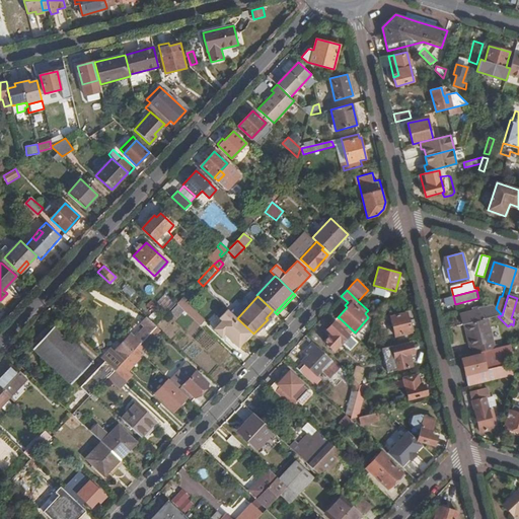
[(453,296),(443,298),(445,306),(455,304),(453,296)]
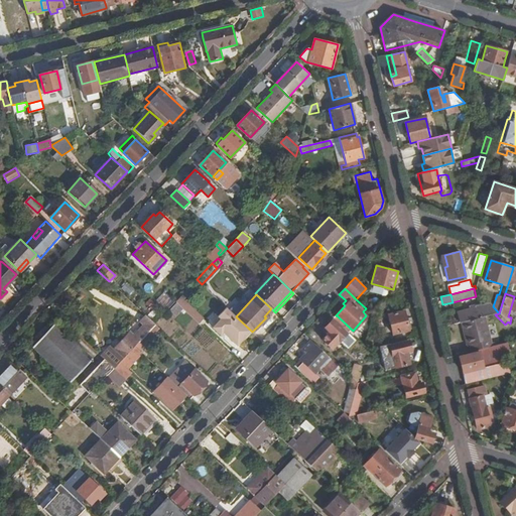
[(181,308),(182,309),(202,327),(208,320),(187,302),(181,308)]
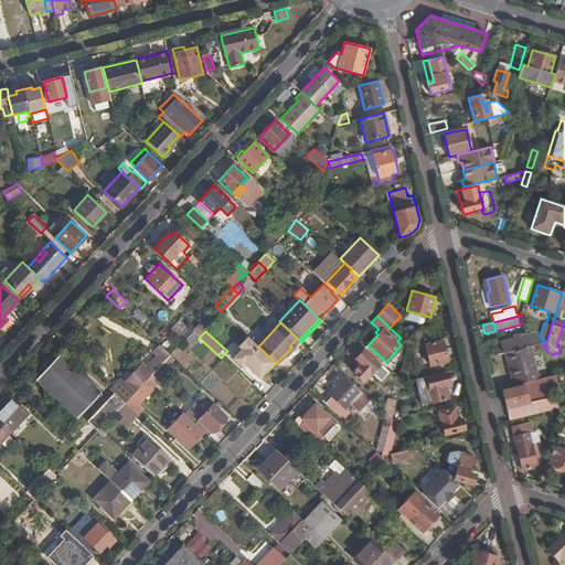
[(500,341),(503,353),(509,352),(512,351),(534,345),(542,344),(546,343),(540,336),(536,331),(513,336),(513,338),(507,339),(500,341)]
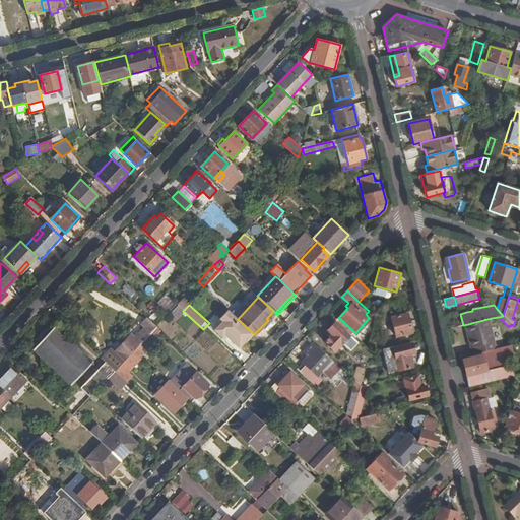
[(390,310),(392,315),(406,312),(404,306),(390,310)]
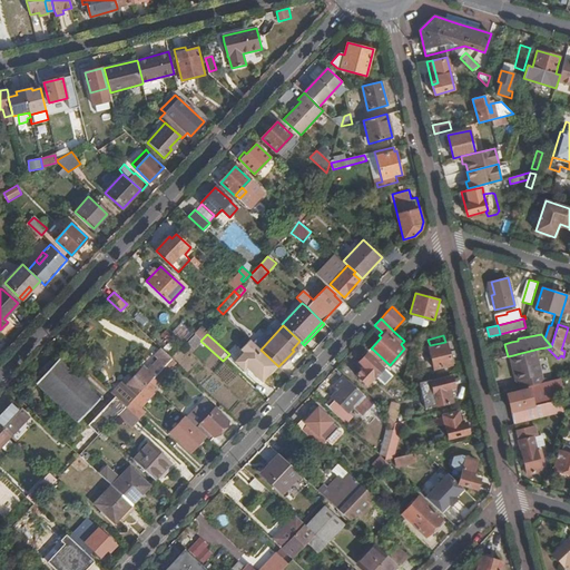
[(200,341),(196,336),(189,343),(196,349),(202,342),(200,341)]
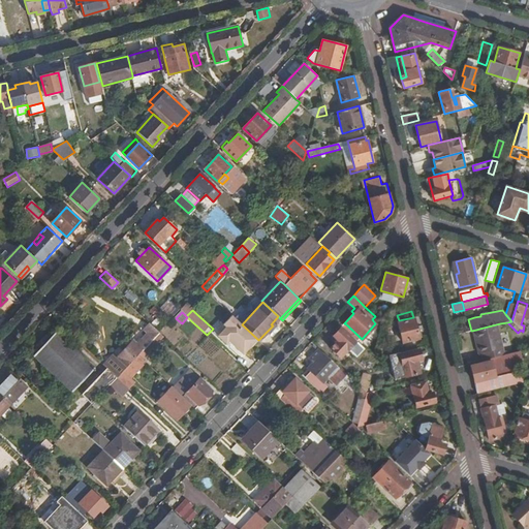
[(242,324),(231,315),(223,324),(225,327),(218,335),(226,344),(229,341),(243,353),(257,339),(242,324)]
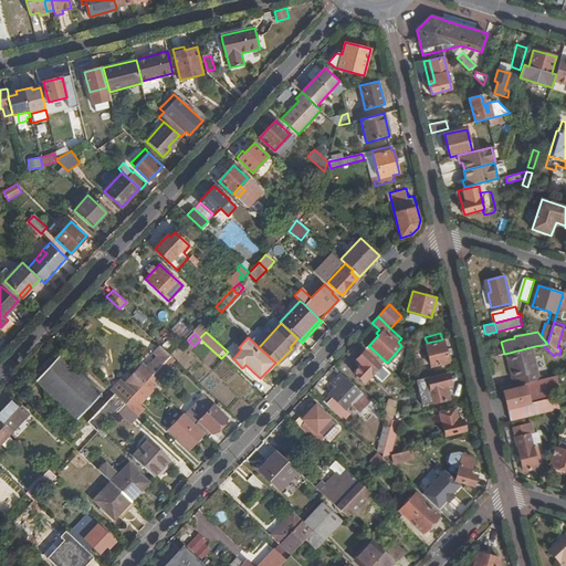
[(300,341),(297,338),(290,347),(292,348),(300,341)]
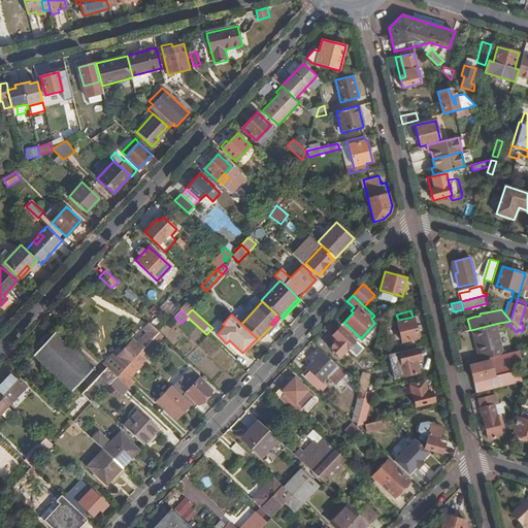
[(398,320),(396,320),(401,342),(418,337),(413,316),(413,317),(398,320)]
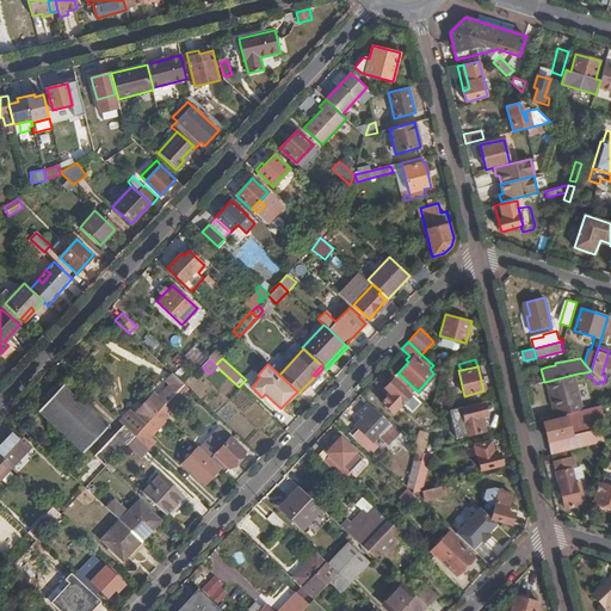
[(123,425),(134,436),(144,424),(159,409),(184,383),(172,372),(165,381),(168,384),(156,397),(153,394),(134,414),(129,411),(118,421),(123,425)]
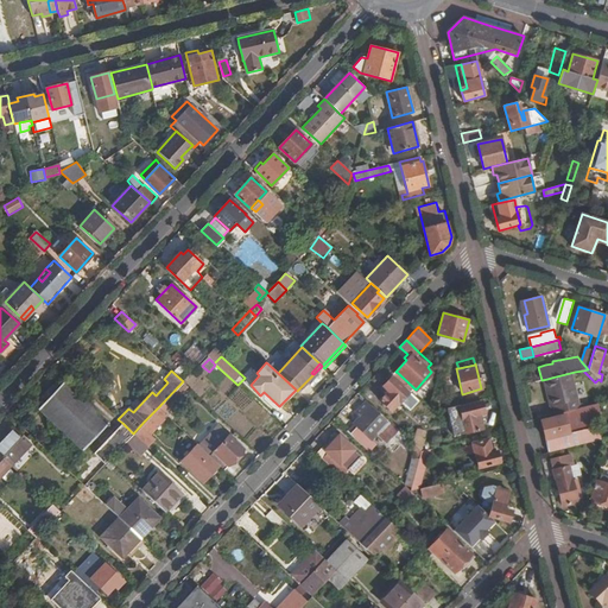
[(397,372),(393,377),(411,394),(416,390),(397,372)]
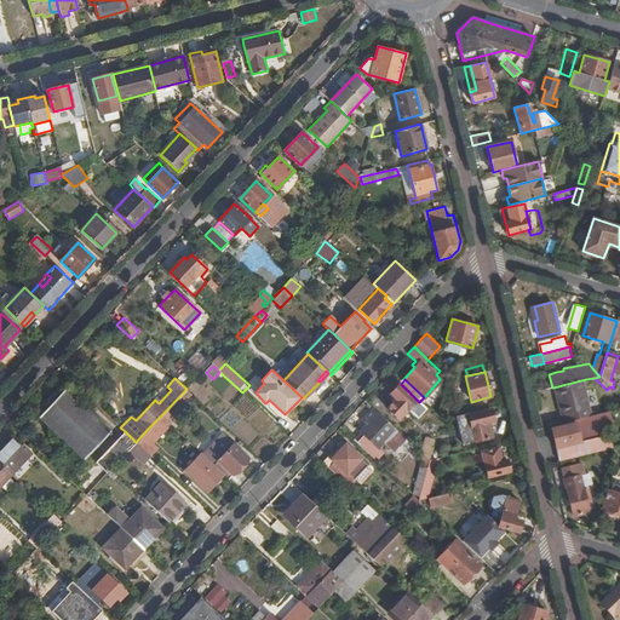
[(570,422),(574,420),(595,414),(586,379),(562,385),(566,402),(562,403),(566,413),(568,413),(570,422)]
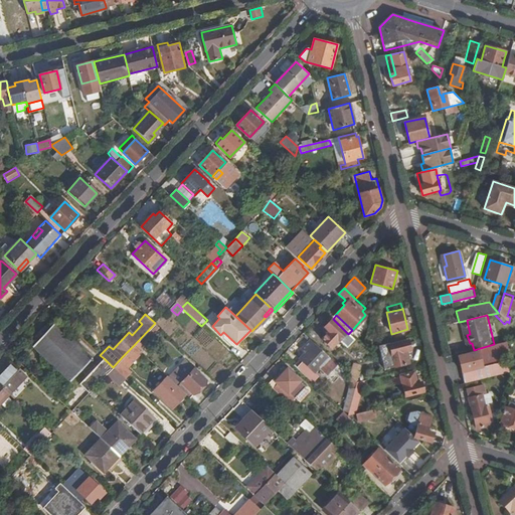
[(333,319),(332,318),(324,327),(330,332),(323,340),(332,348),(339,341),(346,347),(354,339),(348,334),(333,319)]
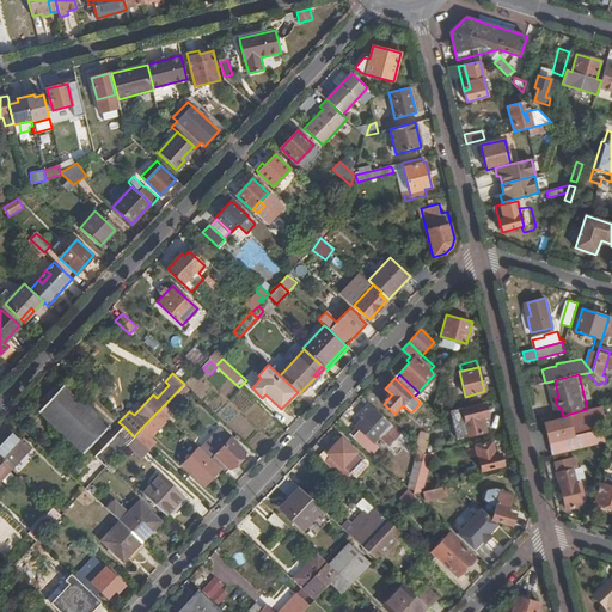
[(109,426),(63,383),(38,410),(84,452),(109,426)]
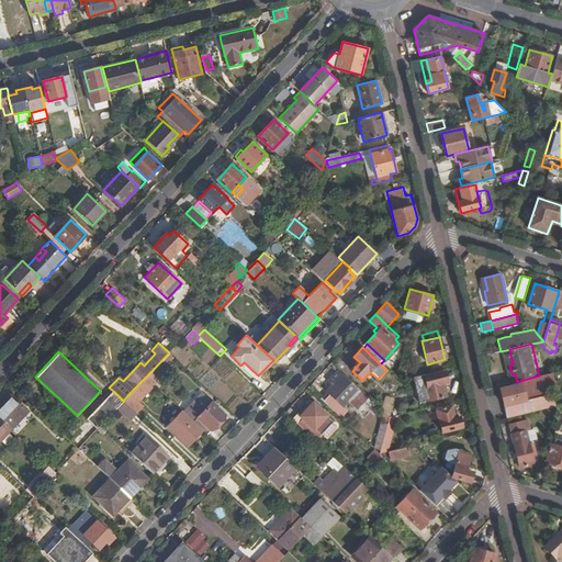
[(173,358),(169,352),(146,377),(150,381),(156,375),(157,377),(173,358)]
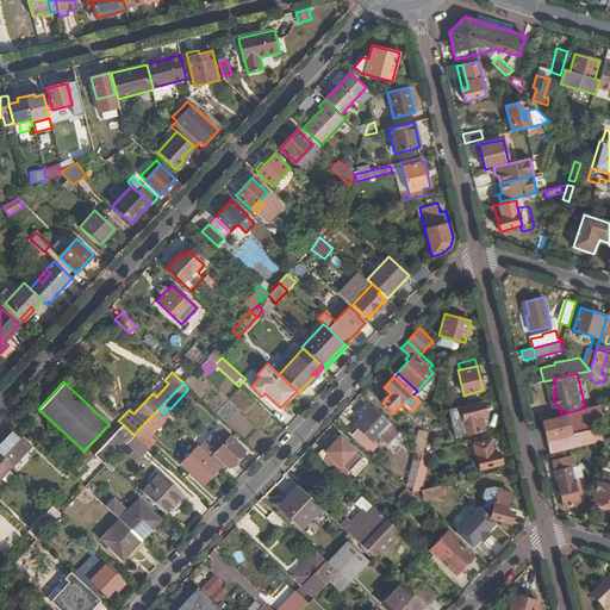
[(354,414),(359,418),(372,405),(367,400),(354,414)]
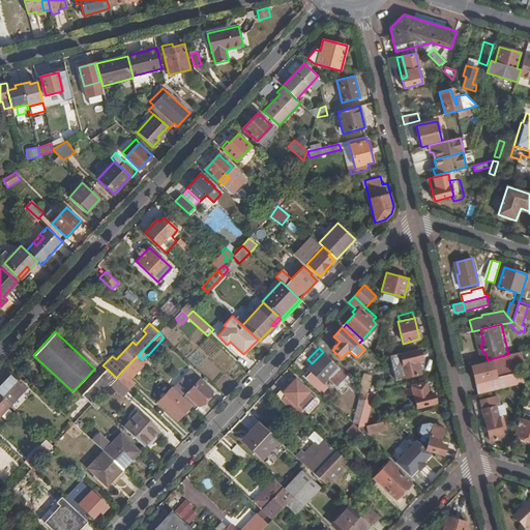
[(400,355),(399,353),(390,355),(396,378),(405,375),(405,377),(421,373),(418,361),(422,359),(420,350),(400,355)]
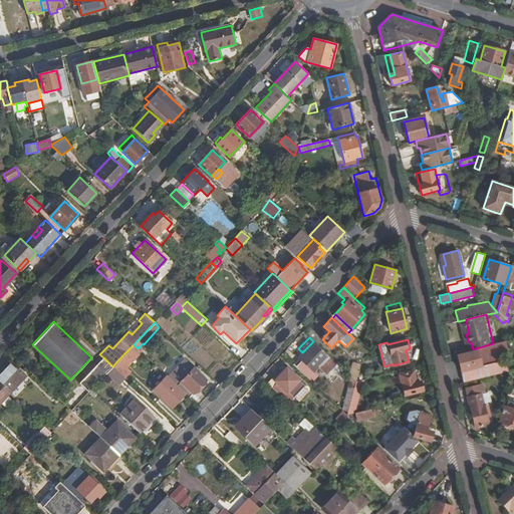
[(510,358),(505,340),(493,343),(476,348),(477,351),(458,356),(462,371),(503,361),(503,360),(510,358)]
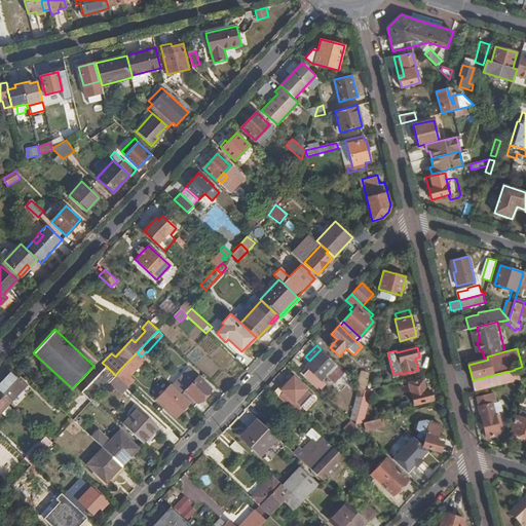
[(307,369),(302,375),(318,390),(324,385),(320,381),(326,375),(334,383),(344,371),(321,349),(309,361),(309,362),(305,367),(307,369)]
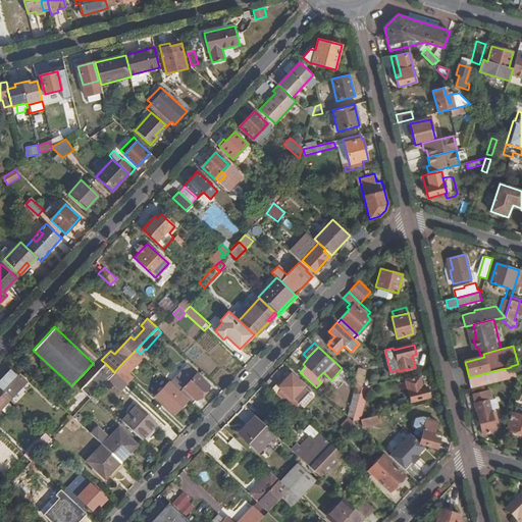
[(136,350),(123,362),(114,372),(122,379),(126,383),(133,377),(128,373),(144,358),(140,354),(136,350)]
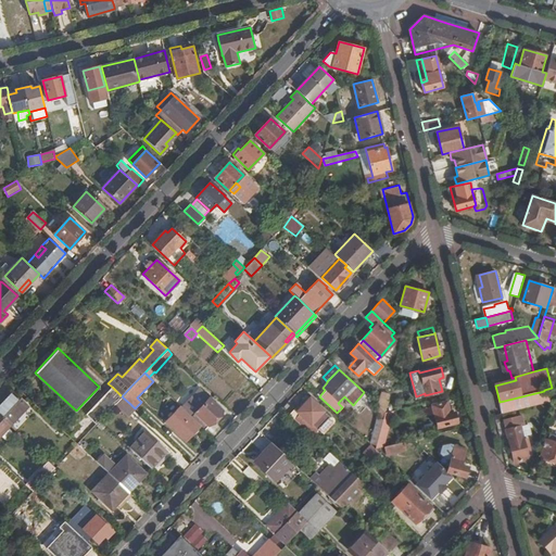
[(122,396),(112,387),(86,415),(97,424),(100,420),(115,404),(122,396)]
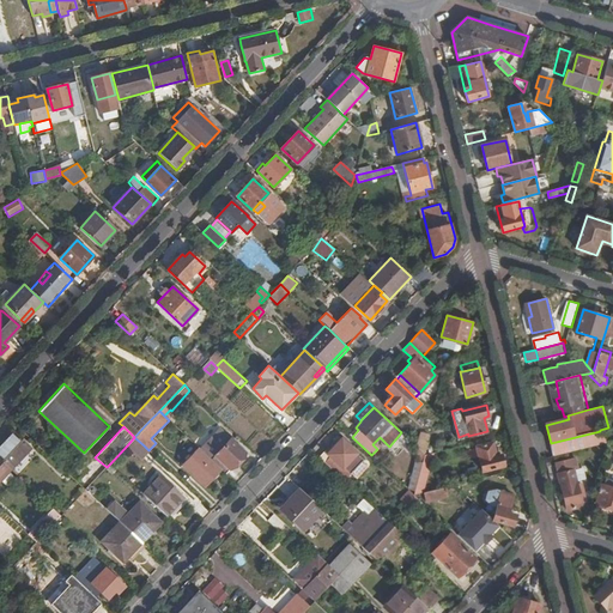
[(211,460),(225,473),(244,453),(218,428),(199,449),(200,449),(211,460)]
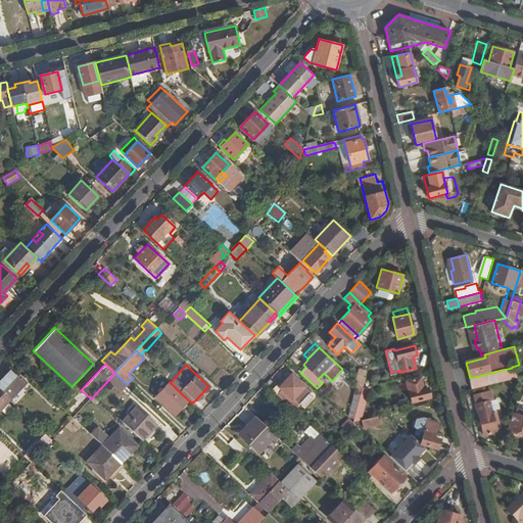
[(305,367),(303,365),(297,370),(300,373),(305,367)]
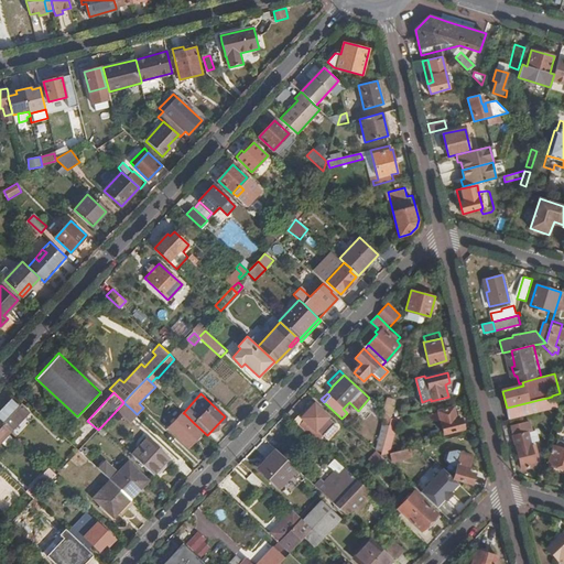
[(0,422),(11,432),(29,413),(10,396),(0,407),(0,422)]
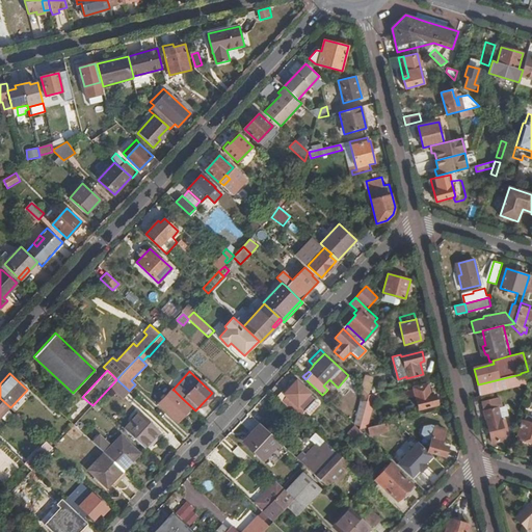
[(480,396),(524,386),(521,374),(478,384),(480,396)]
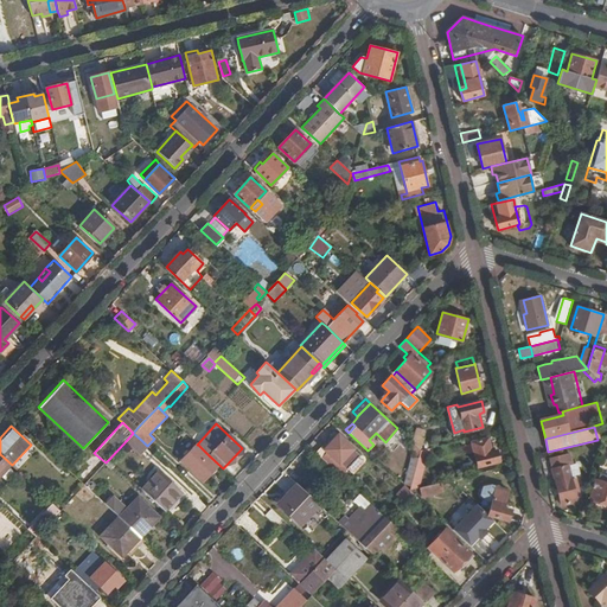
[(411,442),(415,445),(420,449),(421,443),(425,430),(416,428),(411,442)]
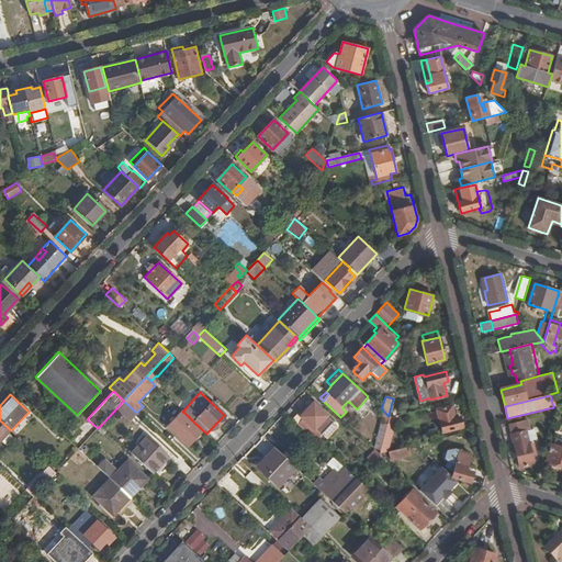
[(307,406),(300,415),(304,419),(299,425),(316,441),(322,436),(314,429),(327,415),(311,400),(305,404),(307,406)]
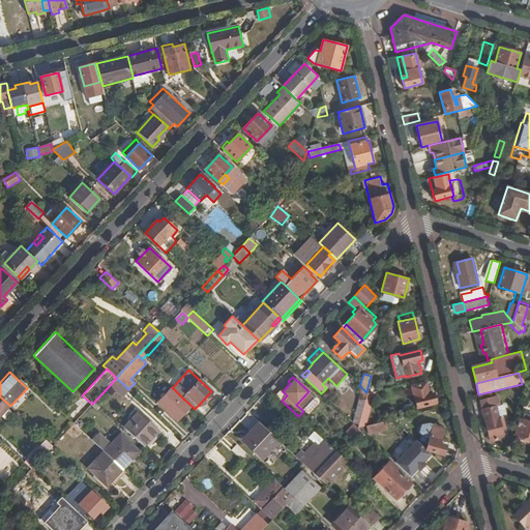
[(124,385),(116,378),(110,385),(122,396),(128,389),(124,385)]
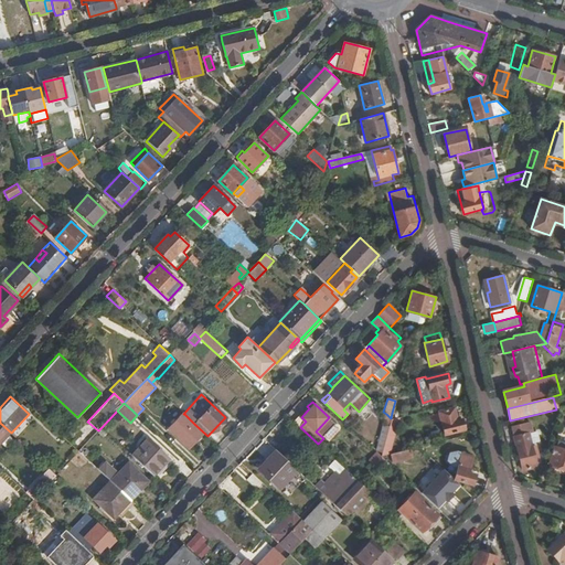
[(454,407),(438,412),(445,435),(465,429),(461,419),(457,420),(454,407)]
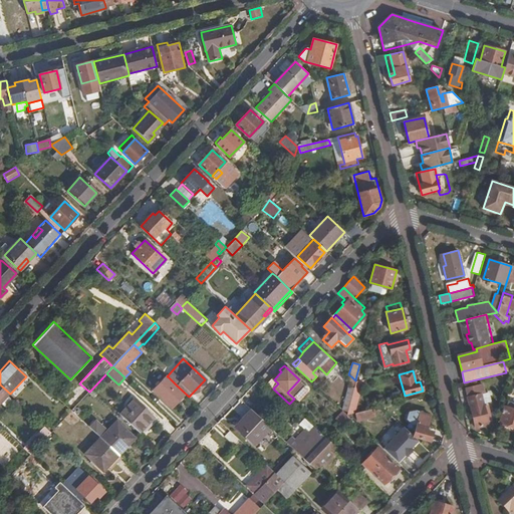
[(355,380),(354,382),(368,378),(366,373),(356,375),(355,380)]
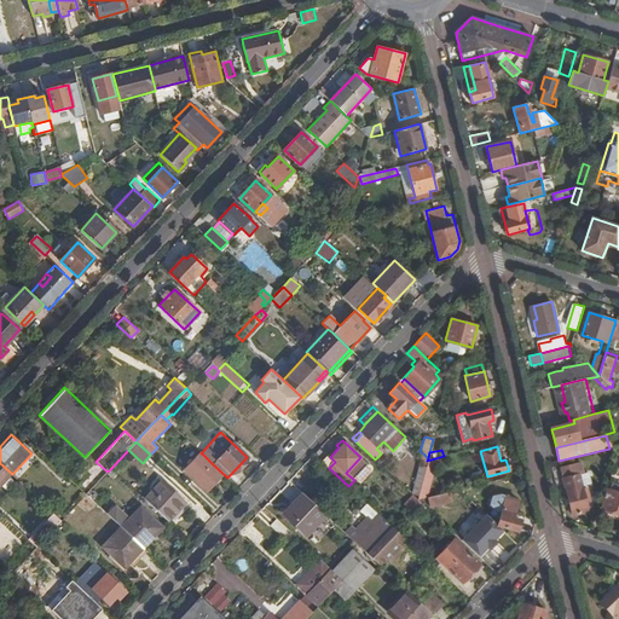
[(213,464),(202,453),(186,470),(207,489),(220,474),(212,467),(213,464)]
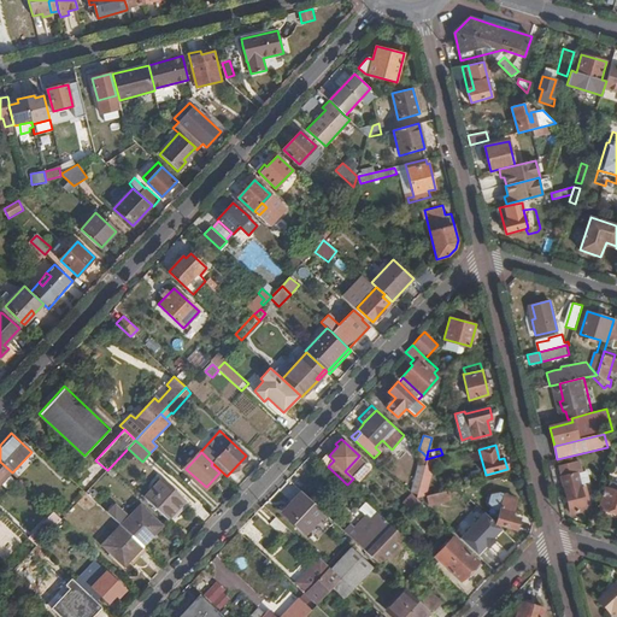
[(411,493),(416,498),(425,459),(427,457),(422,452),(410,492),(411,493)]
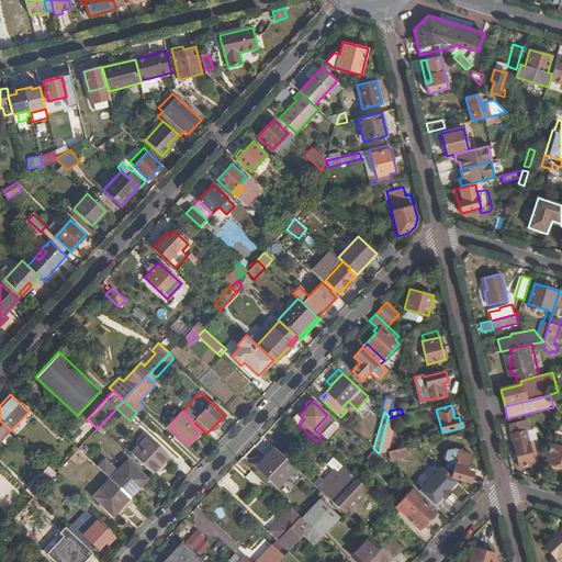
[(0,441),(11,430),(0,420),(0,441)]
